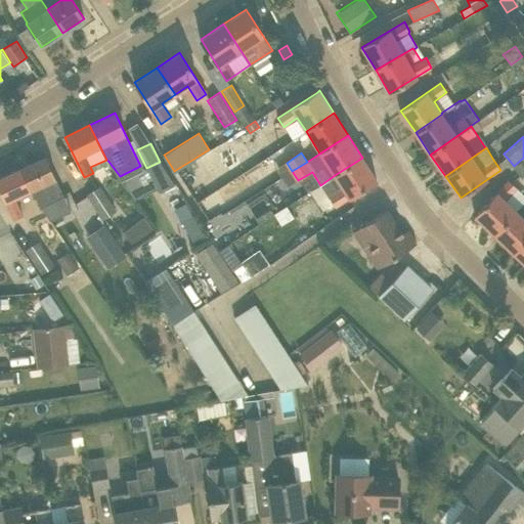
[(63,195),(45,157),(20,168),(31,190),(47,182),(55,200),(63,195)]
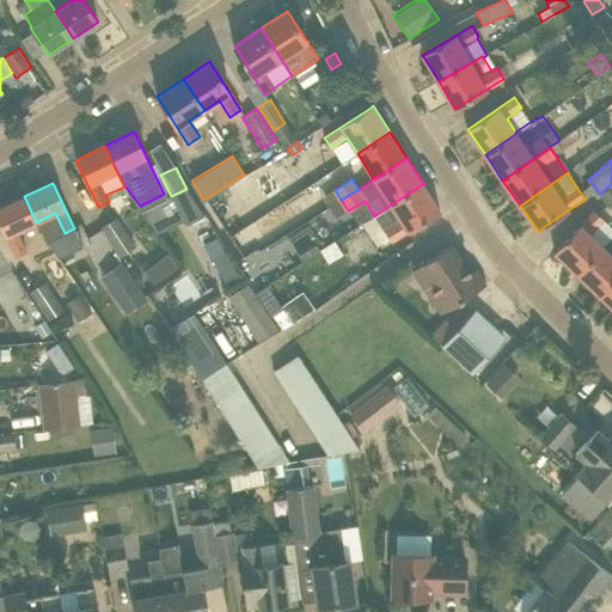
[(392,242),(440,210),(423,184),(391,204),(401,219),(384,230),(392,242)]
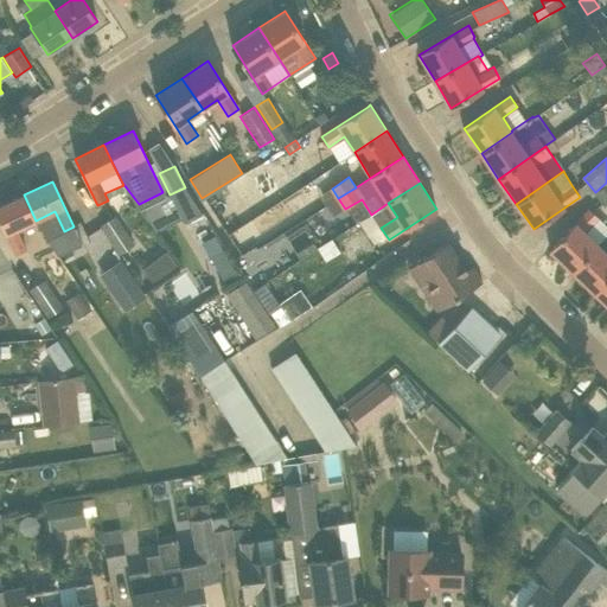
[(606,203),(606,184),(595,195),(605,205),(606,203)]
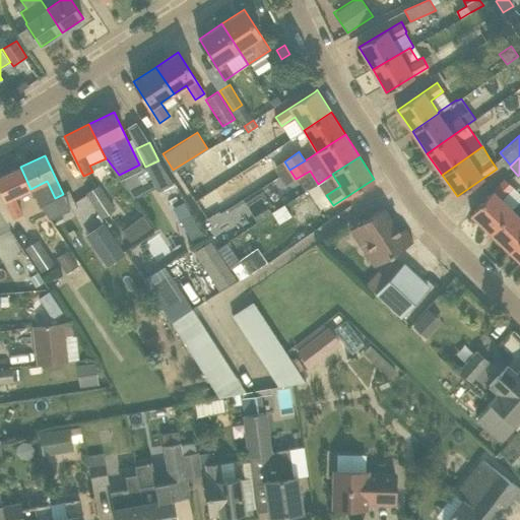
[(186,181),(196,175),(188,163),(179,170),(186,181)]
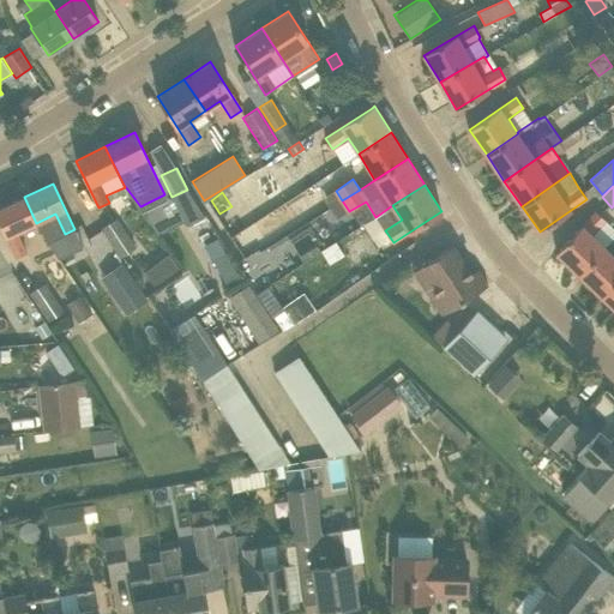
[(24,197),(0,208),(0,222),(17,258),(28,253),(17,232),(36,223),(24,197)]
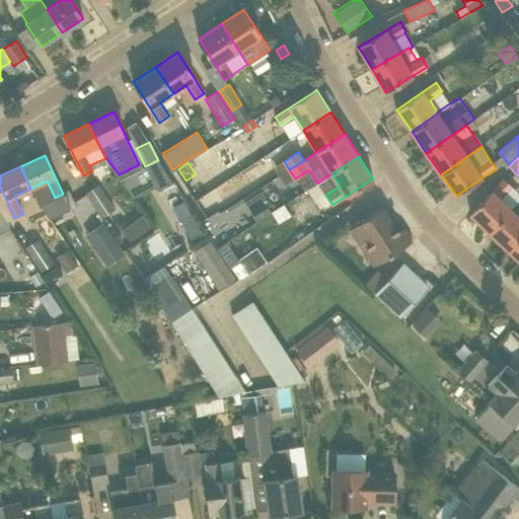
[(503,178),(470,214),(490,232),(511,209),(501,199),(512,187),(503,178)]
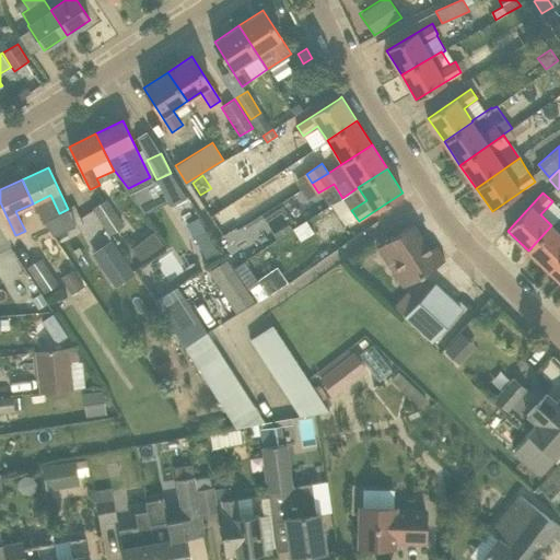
[(178,199),(187,222),(197,218),(187,195),(178,199)]
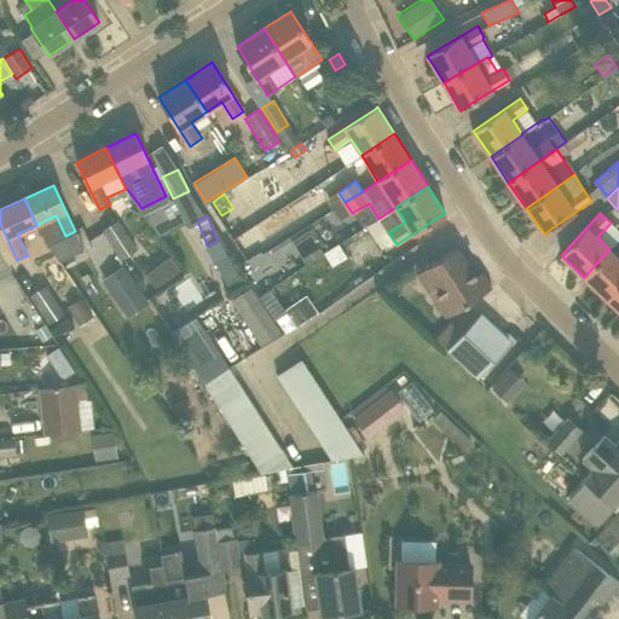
[(137,250),(117,220),(103,231),(121,260),(137,250)]
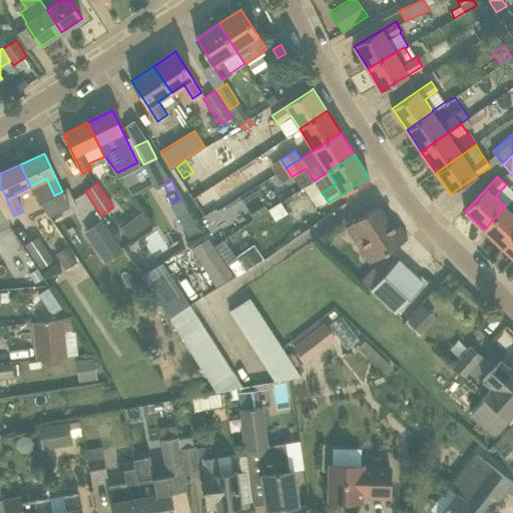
[(345,226),(369,264),(391,249),(408,238),(404,232),(399,236),(379,205),(345,226)]
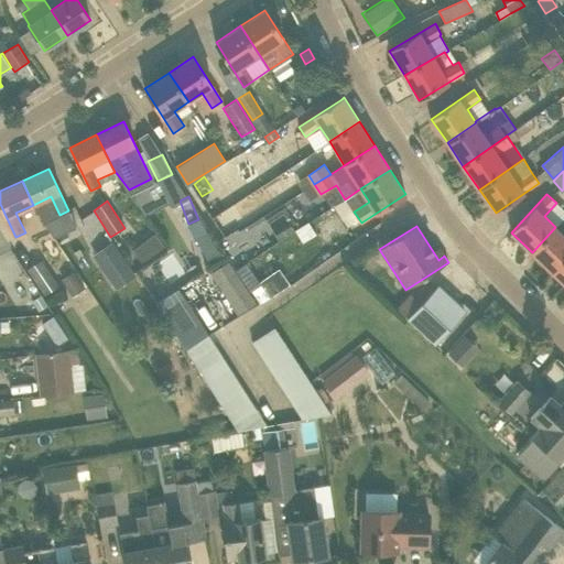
[(552,272),(563,259),(563,235),(555,227),(532,252),(552,272)]
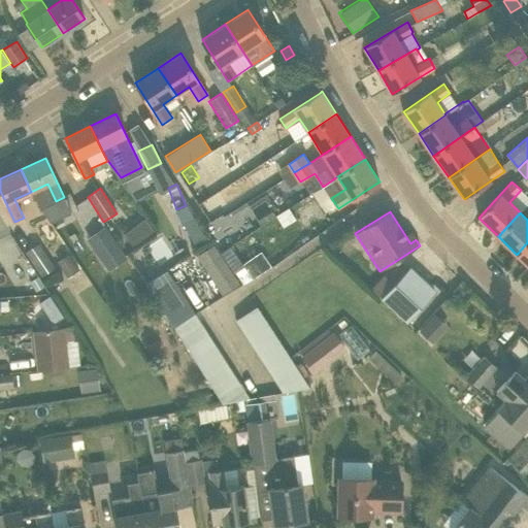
[(206,236),(195,216),(183,223),(194,243),(206,236)]
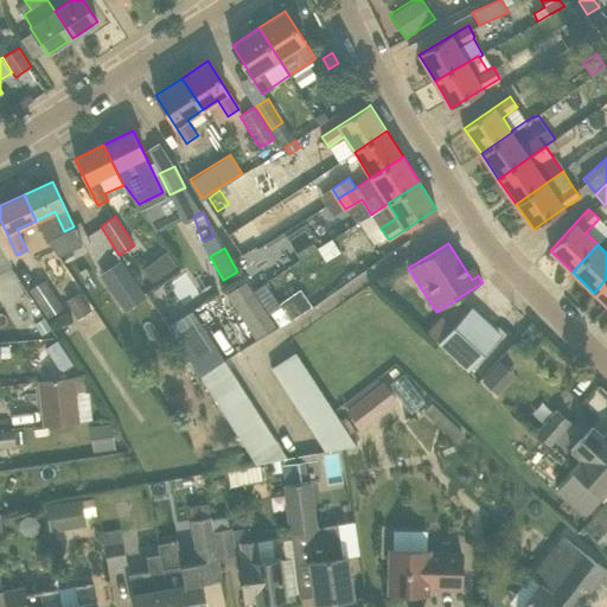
[(164,276),(152,261),(144,267),(154,282),(164,276)]
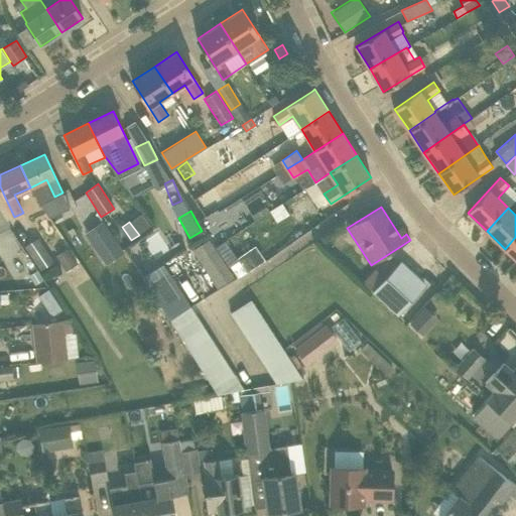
[(118,243),(106,226),(89,238),(101,255),(118,243)]
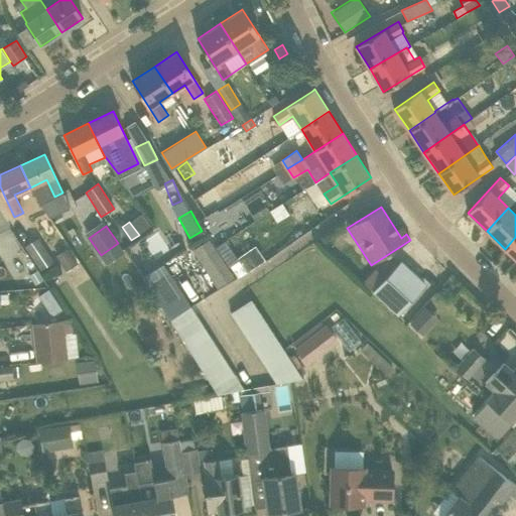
[(515,237),(505,249),(515,258),(515,237)]
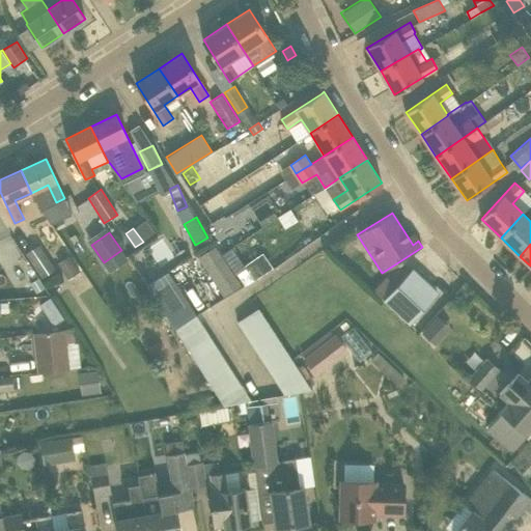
[(42,278),(54,268),(39,245),(26,254),(42,278)]
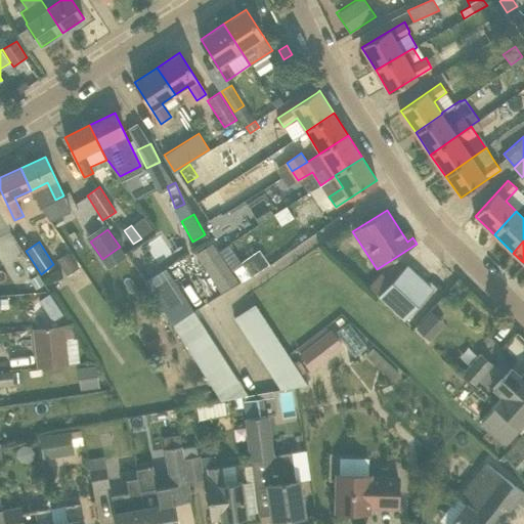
[(241,264),(250,276),(268,264),(259,249),(239,262),(241,264)]
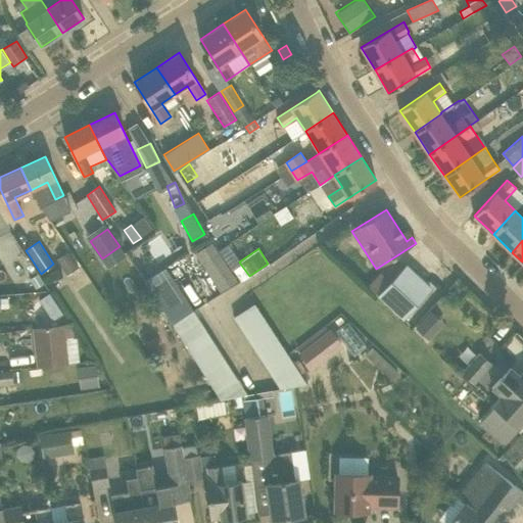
[(66,275),(79,268),(68,251),(56,258),(66,275)]
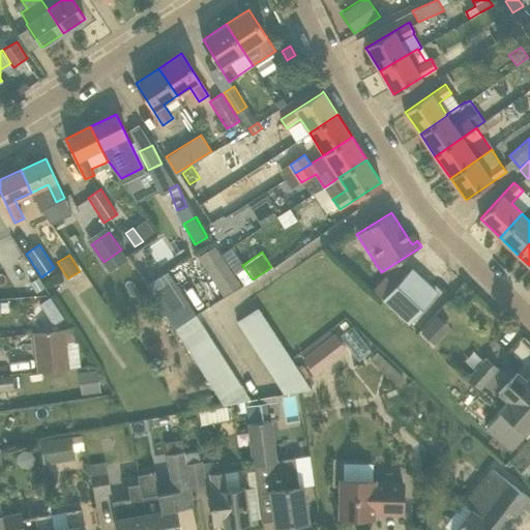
[(223,296),(240,285),(222,255),(203,266),(223,296)]
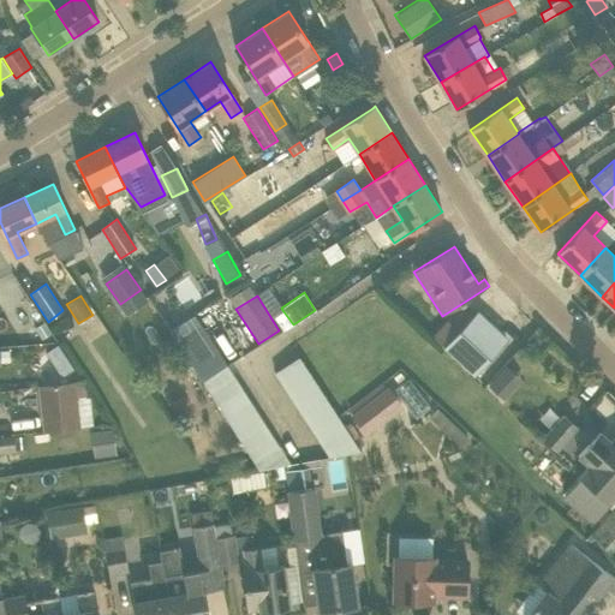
[(506,341),(476,314),(459,332),(448,321),(433,335),(445,346),(475,375),(506,341)]
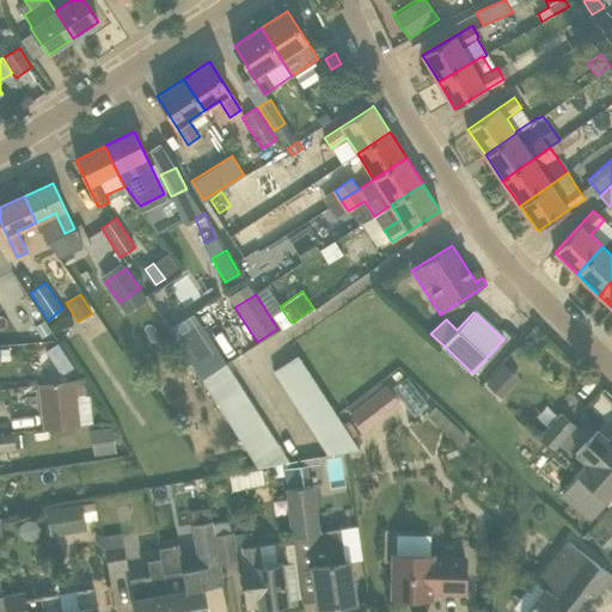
[(51,331),(44,320),(34,326),(41,337),(51,331)]
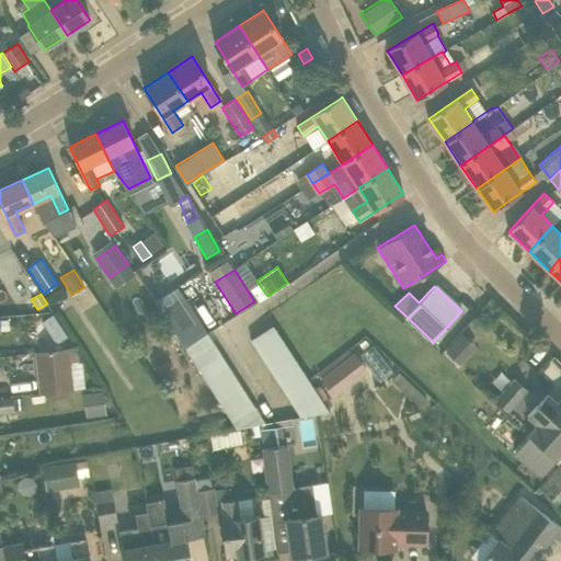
[(207,333),(192,310),(190,306),(168,320),(185,347),(207,333)]
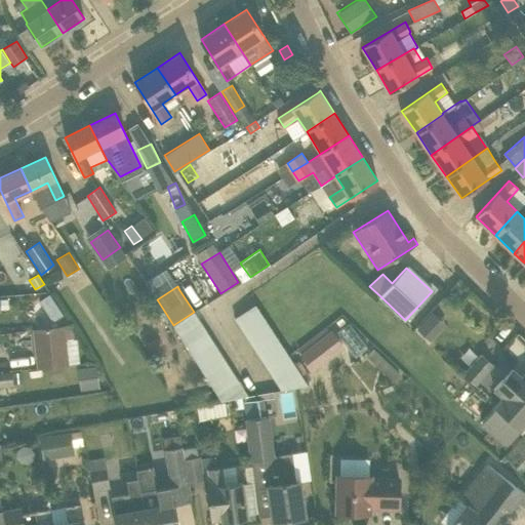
[(47,311),(56,305),(49,294),(40,300),(47,311)]
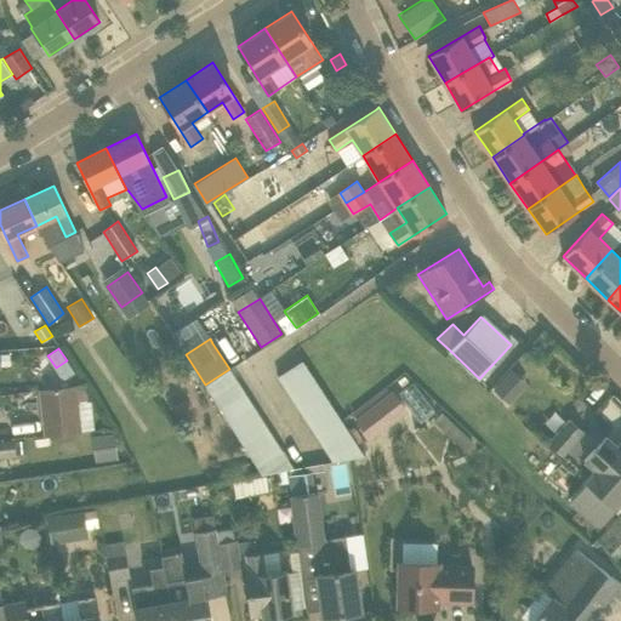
[(0,354),(0,358),(0,366),(11,365),(10,353),(0,354)]
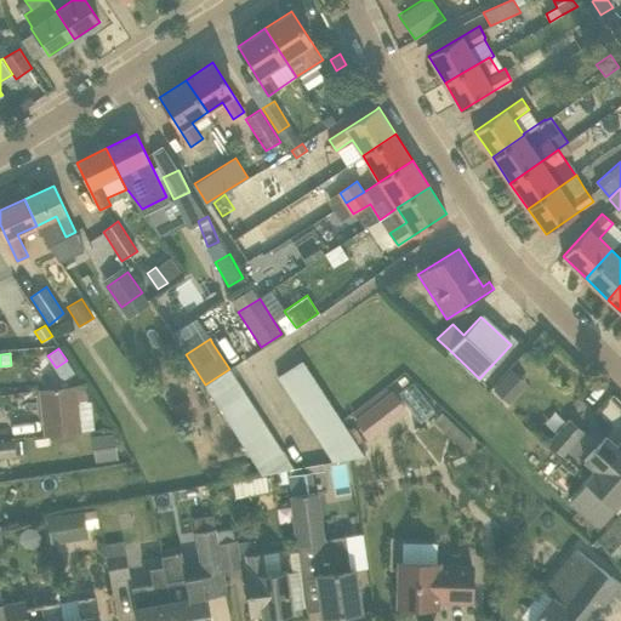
[(311,371),(303,360),(302,359),(278,375),(286,387),(311,371)]
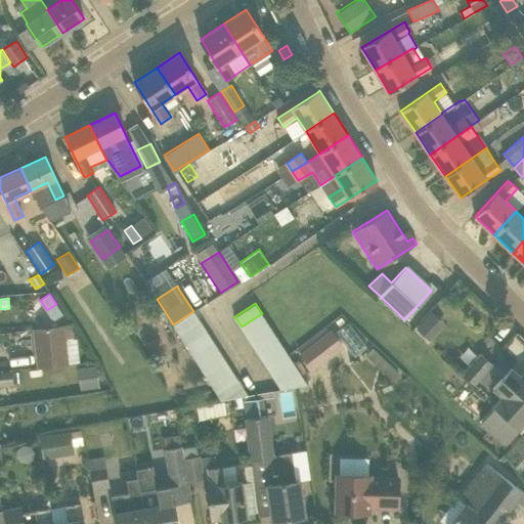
[(179,334),(200,320),(193,311),(173,324),(179,334)]
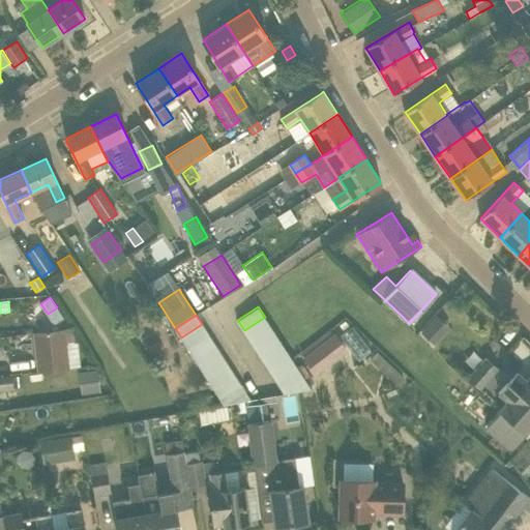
[(420,331),(435,345),(451,327),(436,315),(420,331)]
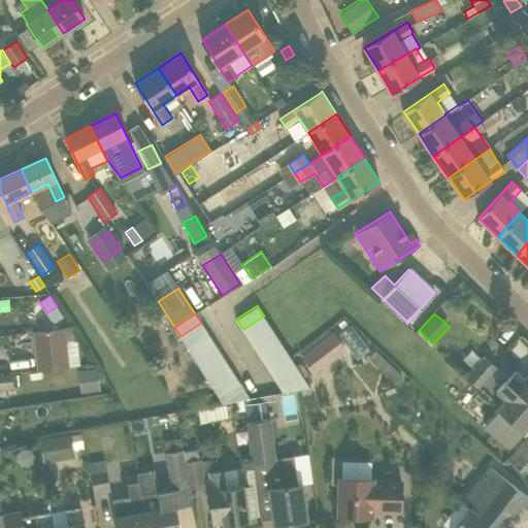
[(243,329),(250,339),(270,327),(264,316),(243,329)]
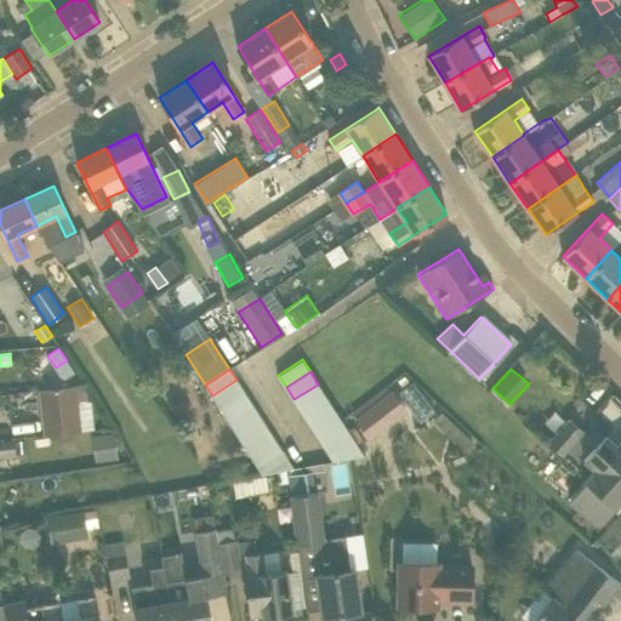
[(244,392),(237,380),(212,396),(220,406),(244,392)]
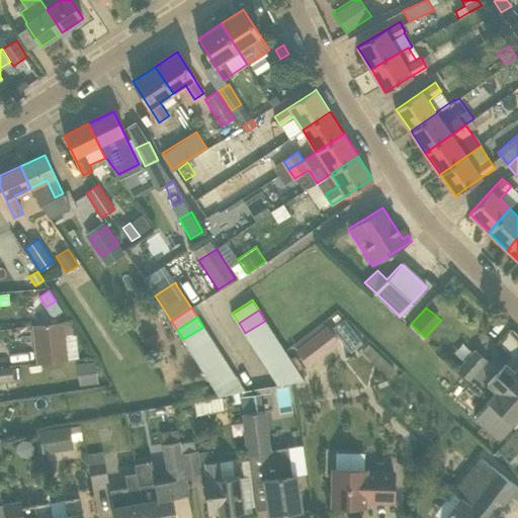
[(32,325),(36,362),(69,359),(66,338),(75,337),(73,321),(32,325)]
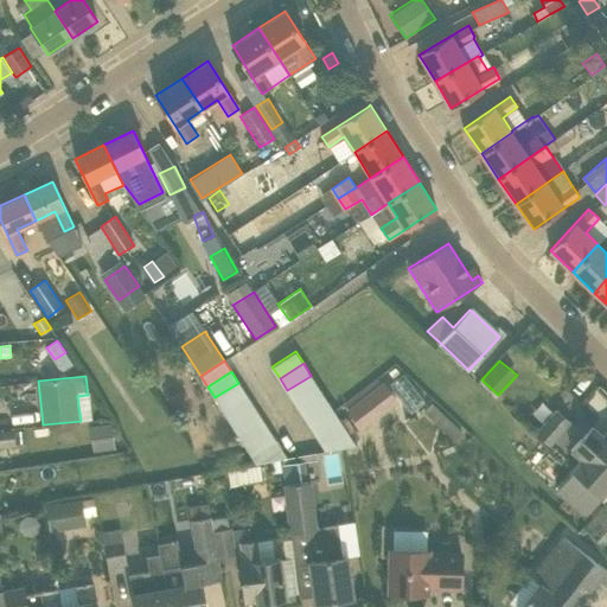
[(287,390),(295,402),(319,388),(314,379),(311,376),(287,390)]
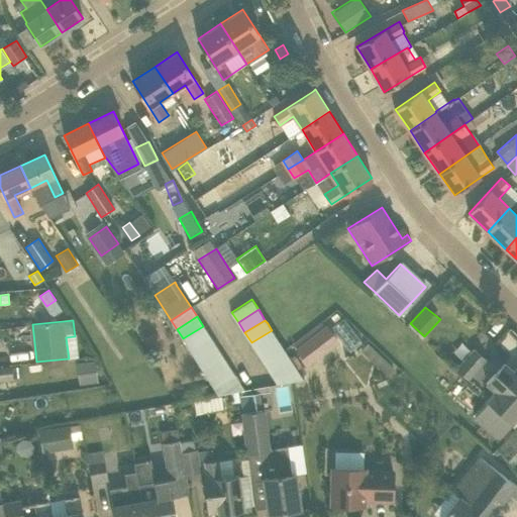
[(296,348),(309,367),(340,342),(327,325),(296,348)]
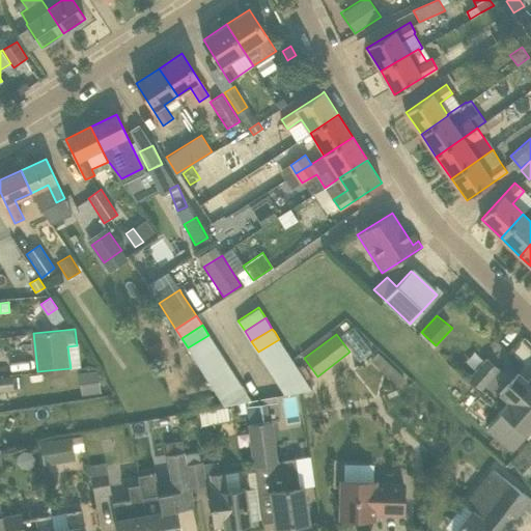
[(194,358),(215,344),(208,335),(188,347),(194,358)]
